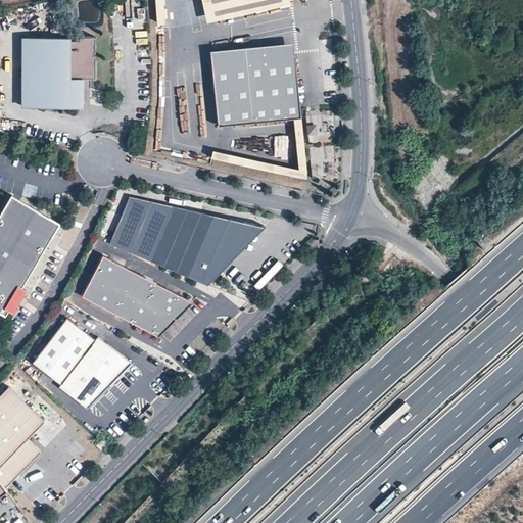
[(133,0),(134,8),(146,8),(145,0),(133,0)]
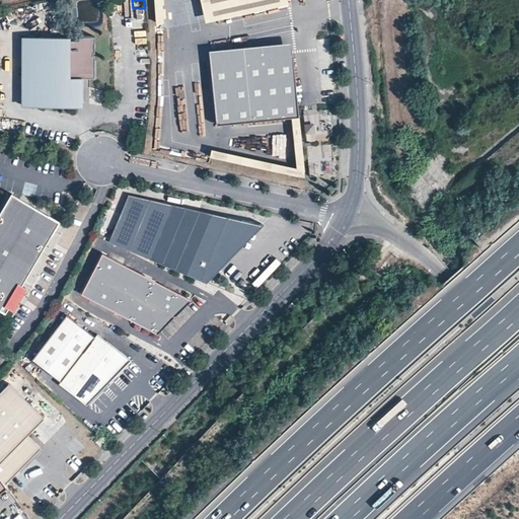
[(288,3),(287,0),(201,0),(206,21),(288,3)]
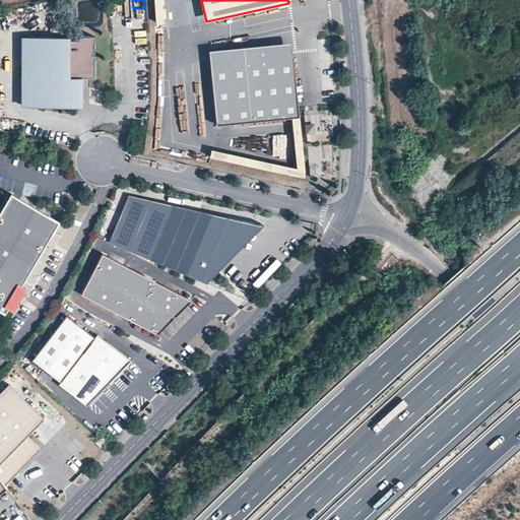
[(277,10),(277,25),(293,24),(291,9),(277,10)]
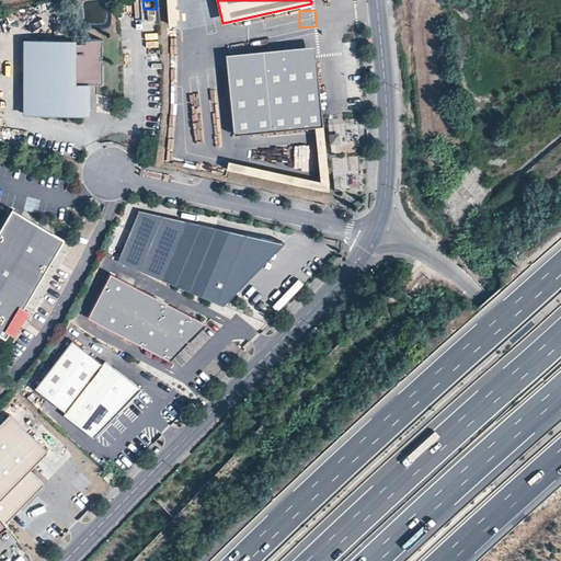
[(103,84),(103,39),(84,39),(84,44),(72,44),(72,41),(25,41),(25,115),(86,115),(86,84),(103,84)]
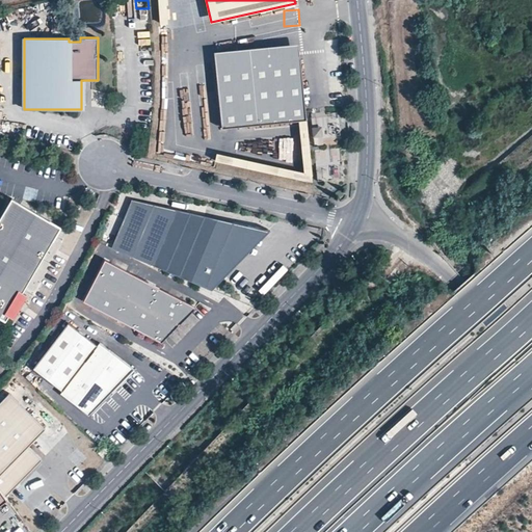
[(251,59),(261,58),(261,55),(284,53),(284,56),(300,55),(299,44),(214,52),(222,128),(258,125),(251,59)]
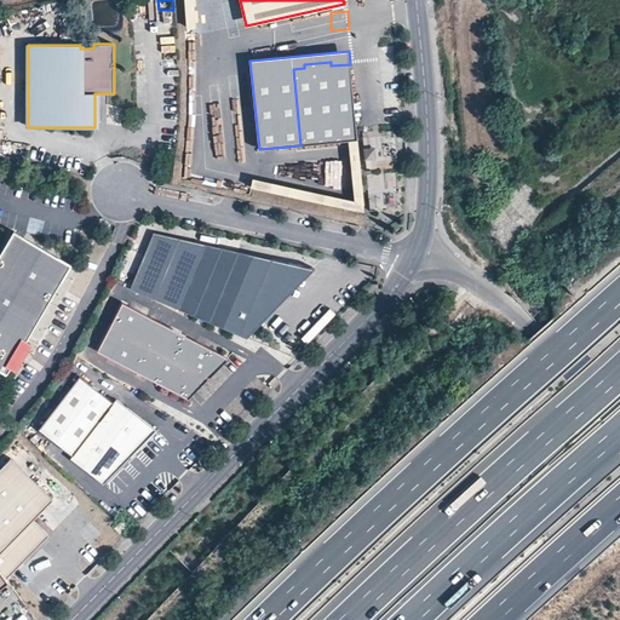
[(357,139),(350,64),(331,65),(331,62),(304,64),(304,68),(293,69),(300,145),(349,141),(357,139)]
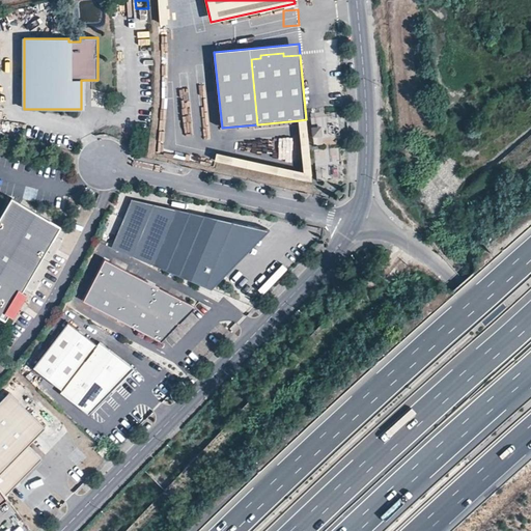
[(328,92),(343,92),(343,77),(328,78),(328,92)]
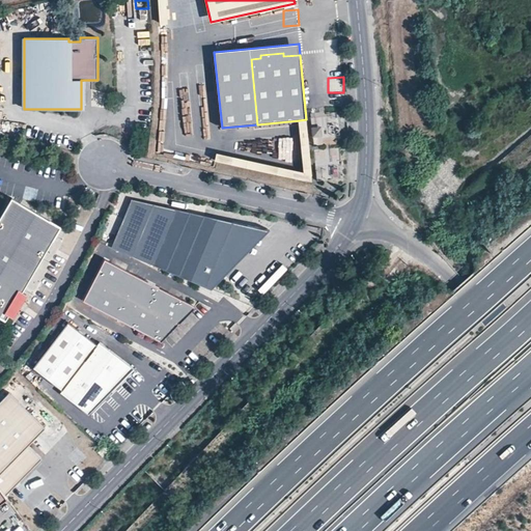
[(304,171),(217,152),(215,160),(312,182),(306,119),(299,120),(304,171)]
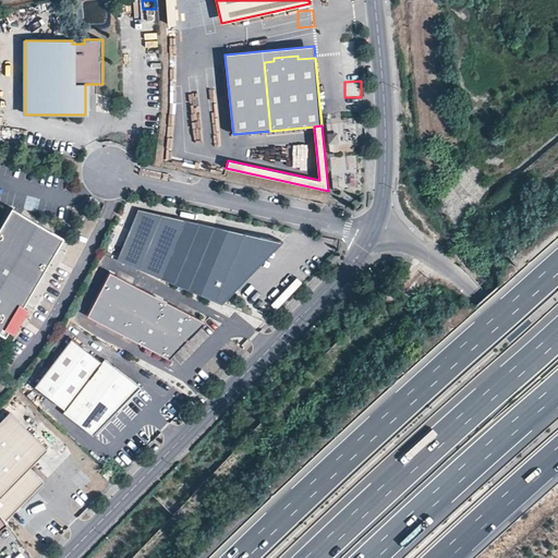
[(356,156),(347,158),(349,171),(359,170),(356,156)]
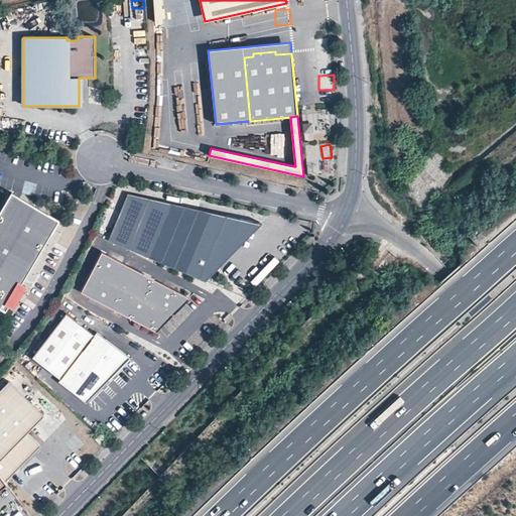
[(11,191),(0,210),(0,242),(32,262),(58,221),(11,191)]
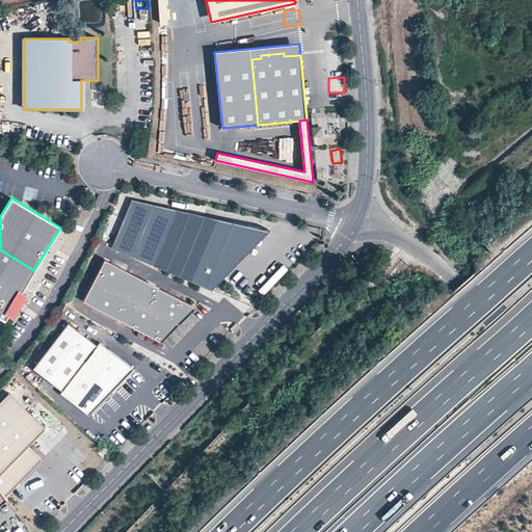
[(218,218),(132,200),(111,248),(206,287),(223,244),(210,239),(218,218)]
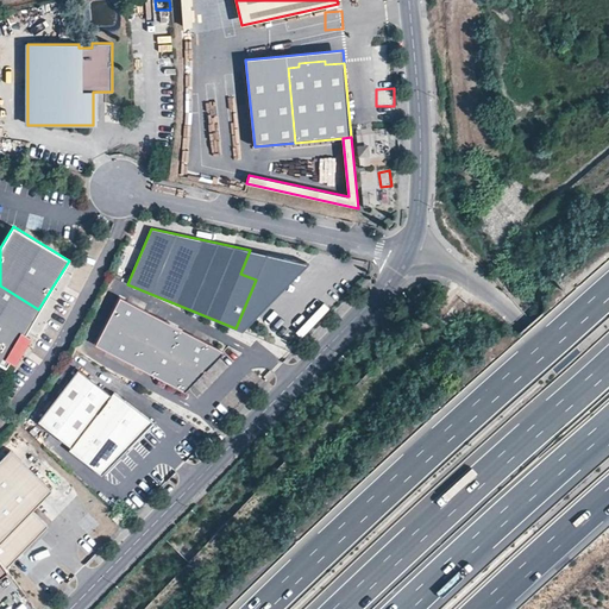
[(243,332),(308,263),(250,250),(240,274),(256,280),(236,328),(243,332)]
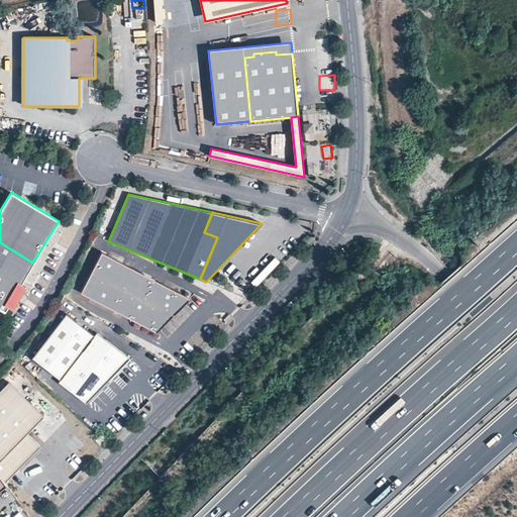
[(32,263),(0,242),(0,308),(3,311),(32,263)]
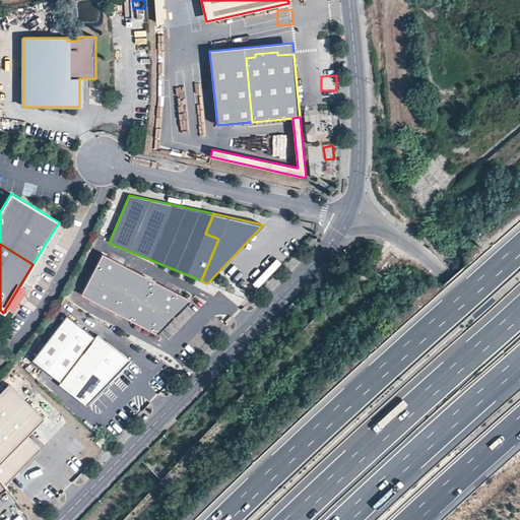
[(178,293),(103,253),(81,295),(156,333),(178,293)]
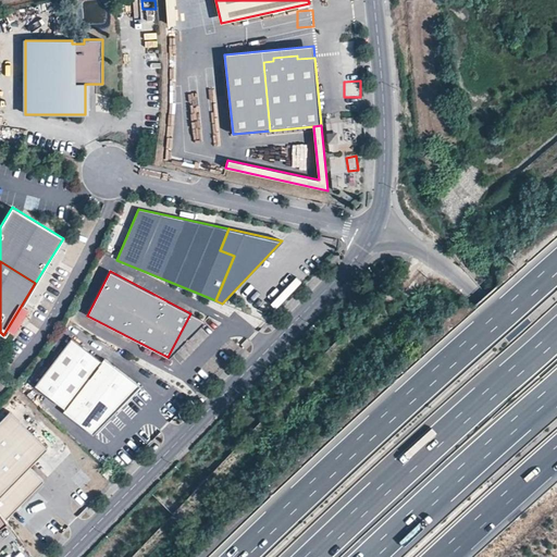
[(169,358),(205,321),(190,313),(168,357),(169,358)]
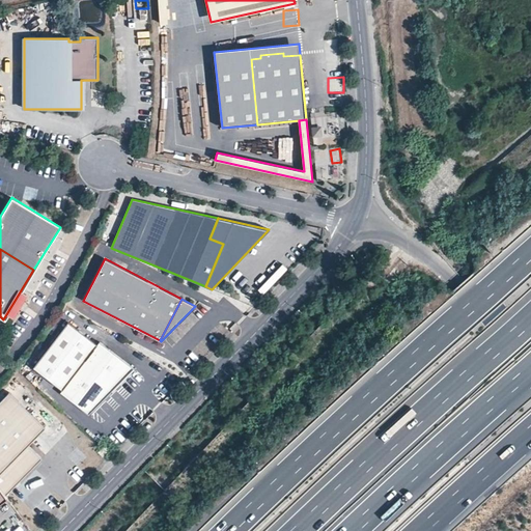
[(133,367),(99,340),(96,343),(67,320),(32,365),(61,388),(59,391),(87,414),(133,367)]
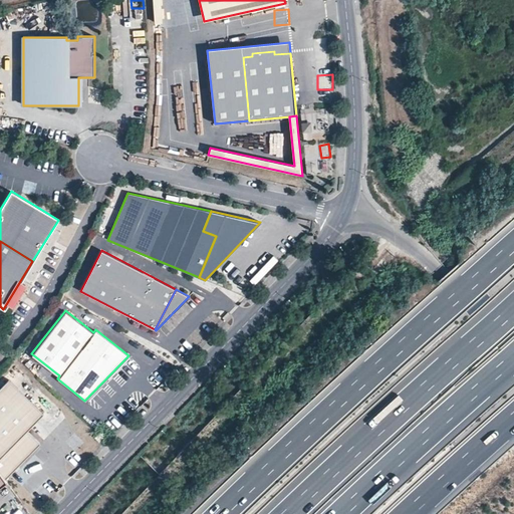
[(0,389),(0,474),(4,479),(40,444),(28,430),(42,417),(8,381),(0,389)]
